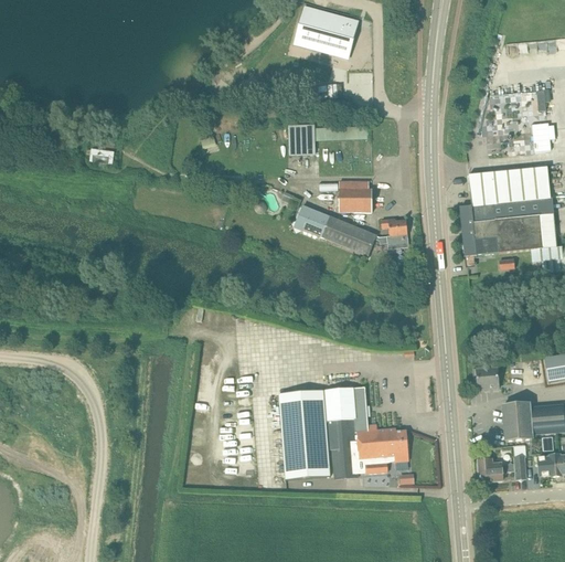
[(300,19),(295,40),(336,52),(336,50),(343,52),(344,49),(350,51),(358,22),(317,11),(313,22),(300,19)]
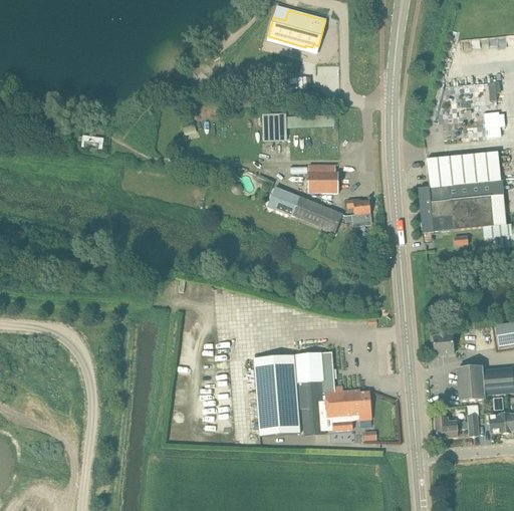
[(299,87),(298,75),(279,77),(279,85),(280,89),(299,87)]
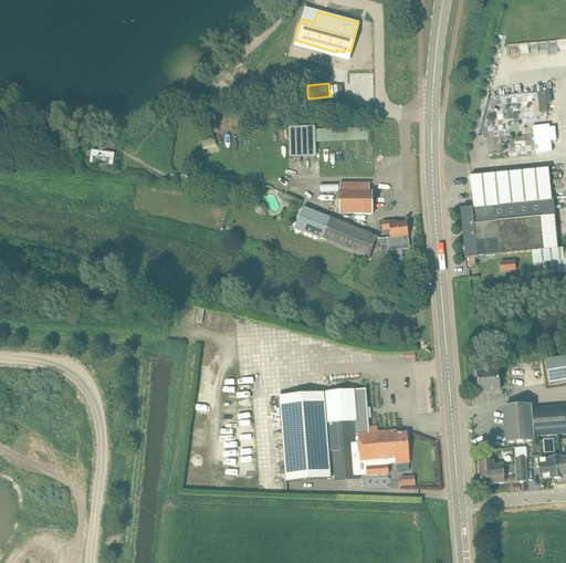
[(549,124),(535,124),(536,150),(552,149),(552,138),(556,138),(555,124),(549,125),(549,124)]
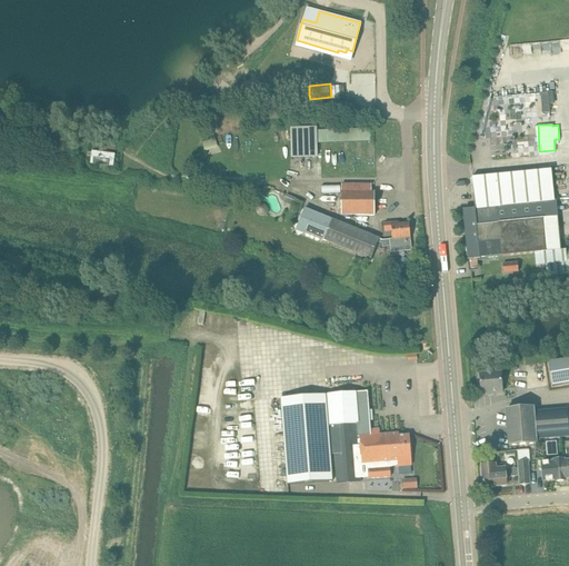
[(205,148),(218,145),(215,136),(202,139),(205,148)]
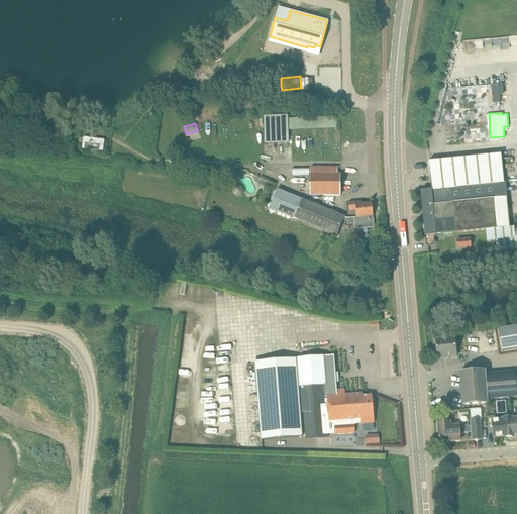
[(83,146),(103,148),(104,136),(84,133),(83,146)]
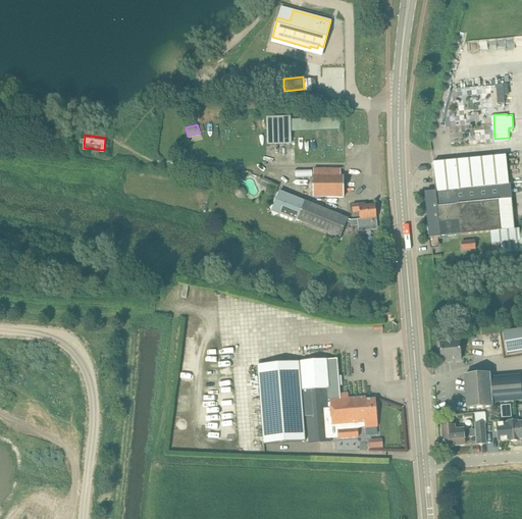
[(435,189),(424,190),(429,236),(490,229),(491,241),(501,240),(502,251),(521,249),(521,246),(521,226),(520,227),(520,225),(515,226),(510,180),(509,182),(506,153),(442,159),(432,160),(435,189)]
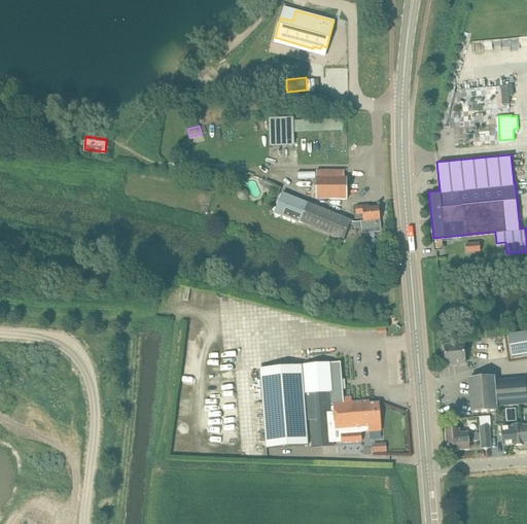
[(316,197),(347,197),(347,175),(344,175),(344,168),(316,168),(316,197)]
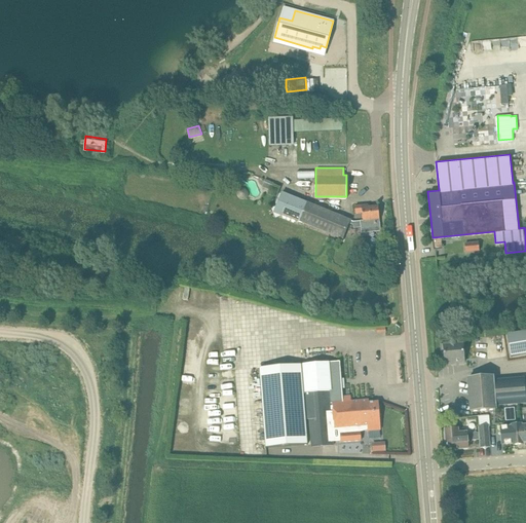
[(350,218),(305,198),(283,189),(273,210),(296,219),(297,217),(342,236),(349,221),(353,222),(353,226),(361,225),(361,230),(380,229),(378,203),(368,204),(368,202),(354,203),(355,211),(362,211),(363,218),(360,218),(360,219),(353,219),(350,218)]
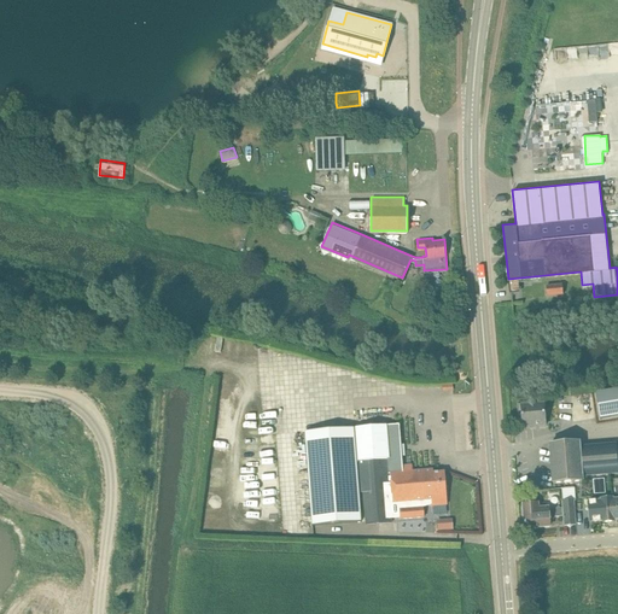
[(546,284),(547,293),(563,291),(561,282),(546,284)]
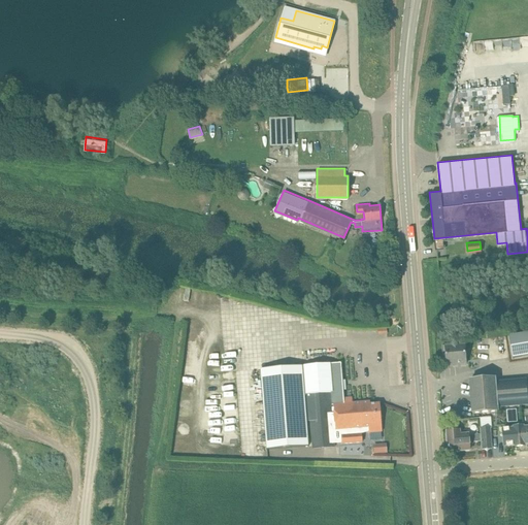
[(527,329),(508,333),(513,356),(527,353),(527,329)]
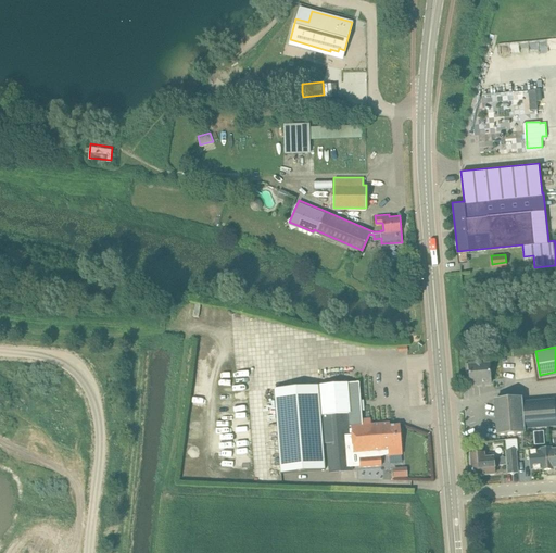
[(469,371),(470,382),(491,380),(489,360),(465,362),(466,372),(469,371)]
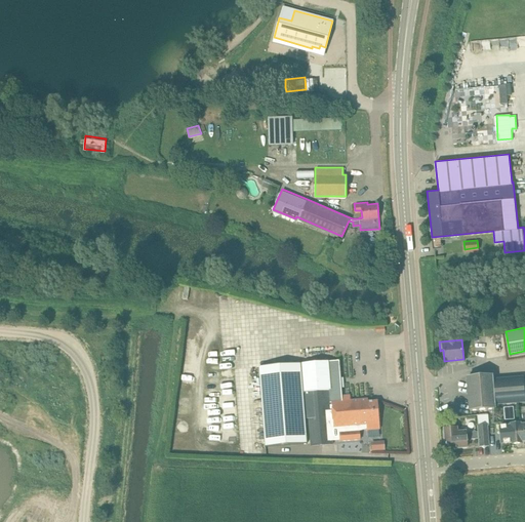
[(340,439),(360,437),(359,428),(362,428),(367,426),(367,428),(379,427),(378,418),(377,398),(367,399),(367,397),(351,398),(351,393),(341,393),(341,386),(330,387),(328,359),(303,361),(305,390),(307,390),(309,416),(311,443),(332,441),(330,413),(332,413),(333,425),(339,424),(340,439)]
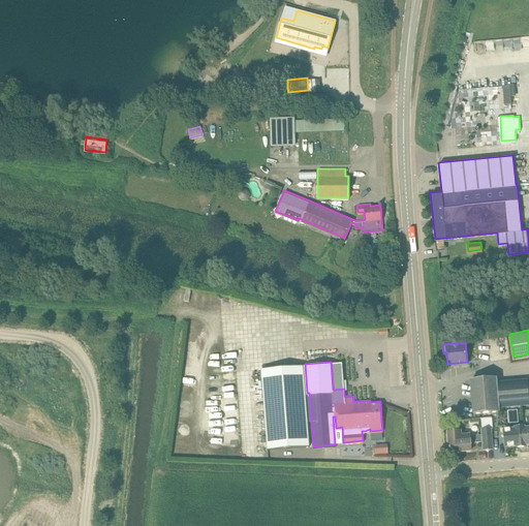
[(307,393),(305,364),(261,367),(268,447),(309,444),(307,420),(311,420),(309,393),(307,393)]
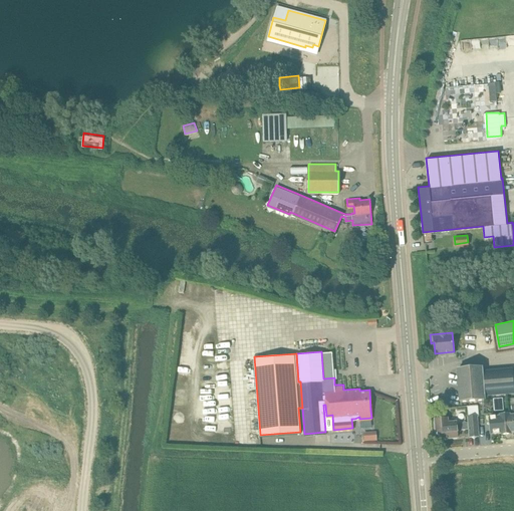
[(481,364),(458,366),(460,401),(484,399),(484,395),(509,392),(513,392),(513,387),(512,366),(482,369),(481,364)]
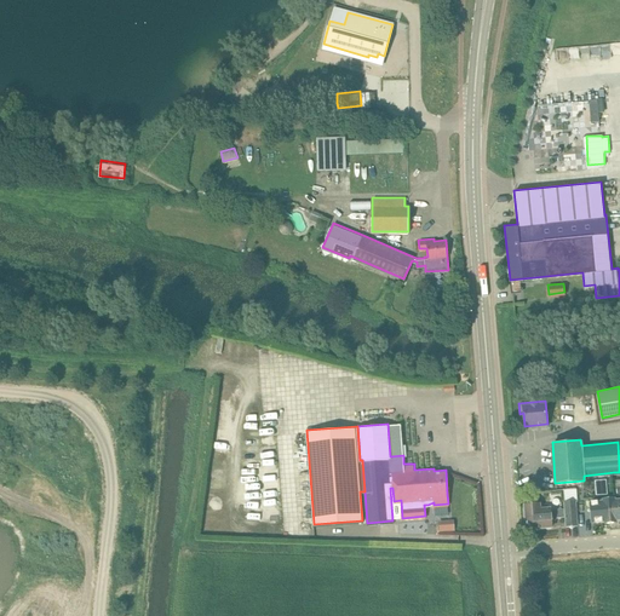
[(566,501),(575,501),(577,500),(575,487),(563,488),(564,501),(566,501)]
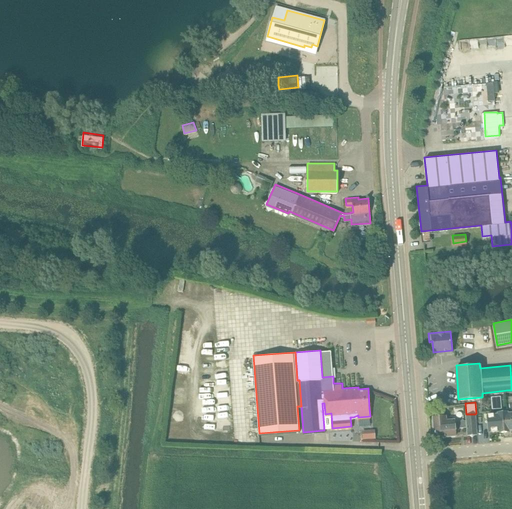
[(489,430),(496,429),(495,420),(498,420),(499,421),(508,420),(508,421),(511,421),(510,412),(507,412),(507,411),(498,411),(498,413),(484,414),(485,419),(488,419),(489,430)]
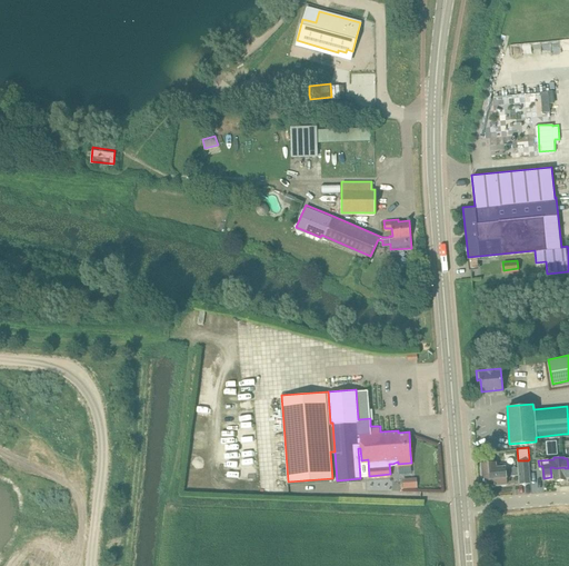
[(550,467),(551,477),(555,477),(555,478),(566,477),(566,476),(568,475),(568,457),(567,458),(568,468),(565,468),(565,467),(555,468),(553,467),(550,467)]
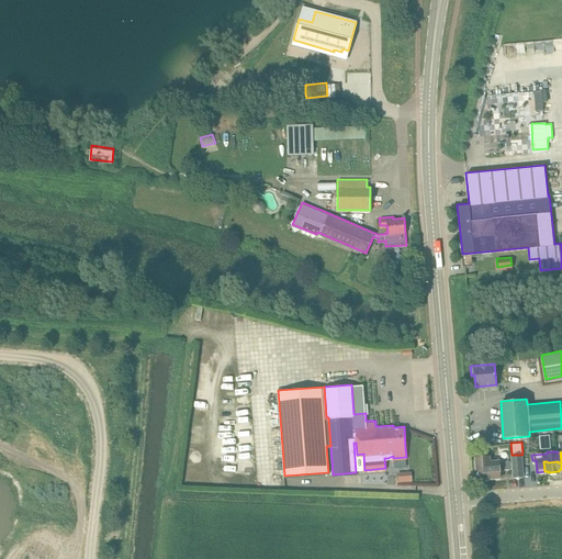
[(486,456),(475,457),(478,478),(487,478),(489,478),(490,478),(499,477),(498,468),(502,468),(504,470),(505,468),(513,467),(513,476),(523,474),(521,461),(521,460),(512,461),(512,459),(509,460),(507,458),(506,460),(498,460),(498,459),(496,460),(496,456),(489,456),(486,456)]
